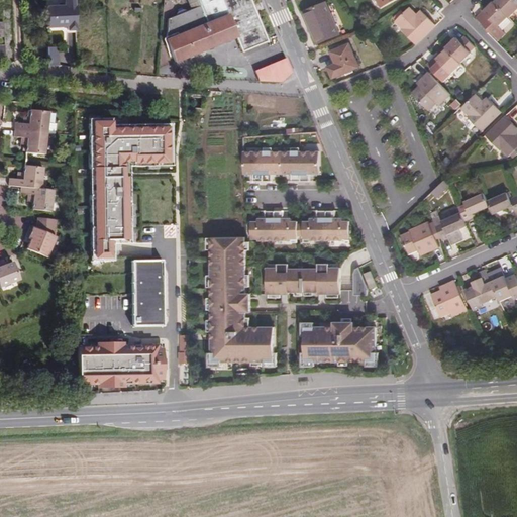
[(63,0),(64,9),(44,10),(44,30),(66,29),(66,33),(75,33),(73,0),(63,0)]
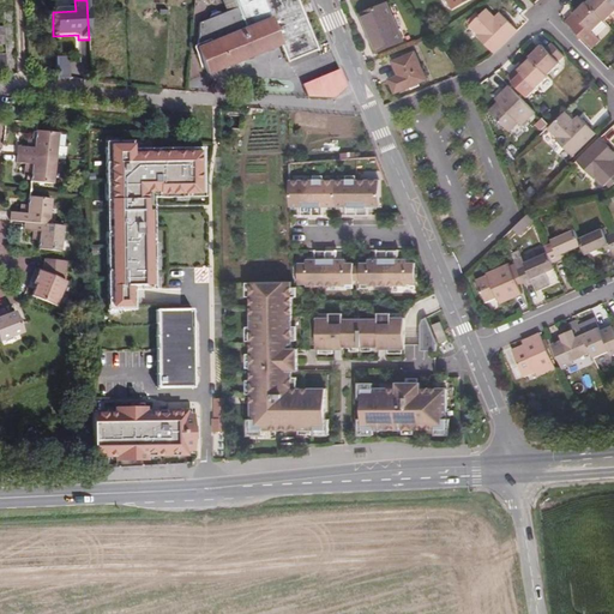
[(319,49),(300,0),(235,0),(238,7),(228,10),(218,13),(217,11),(210,12),(210,14),(197,19),(194,49),(200,61),(204,60),(206,68),(282,43),(289,59),(319,49)]
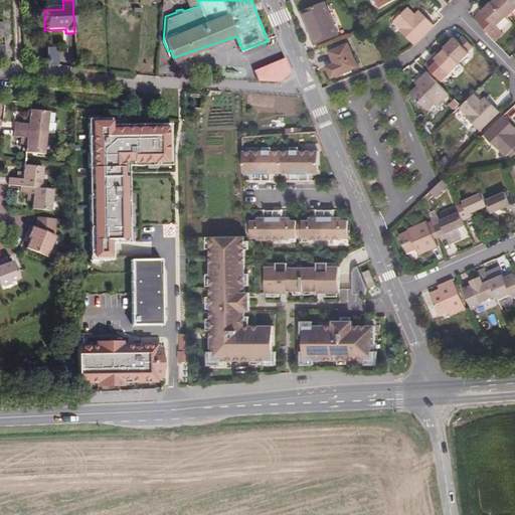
[(188,0),(191,8),(199,6),(197,0),(188,0)]
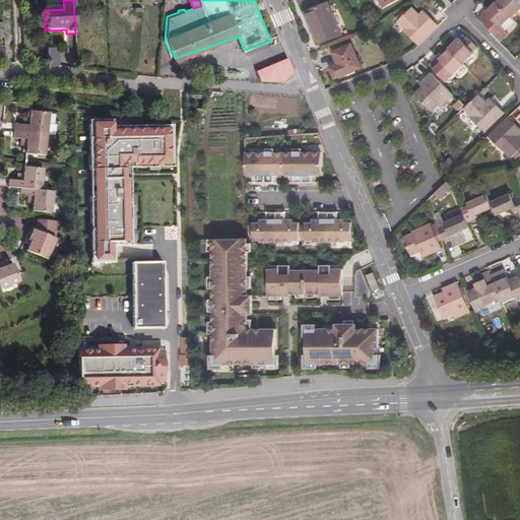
[(378,0),(385,10),(402,0),(378,0)]
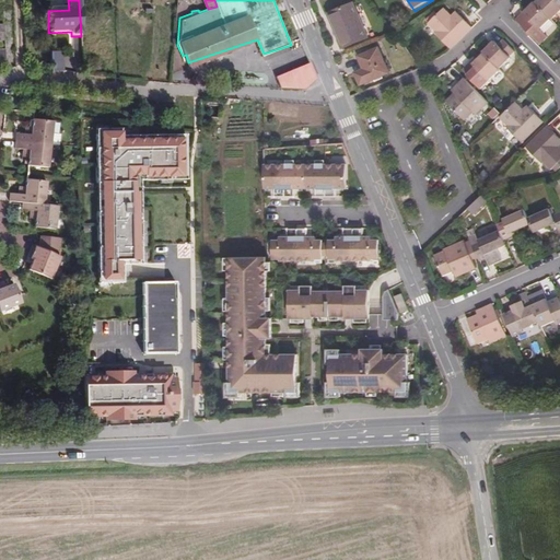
[(559,0),(540,0),(536,4),(551,20),(552,21),(559,13),(559,0)]
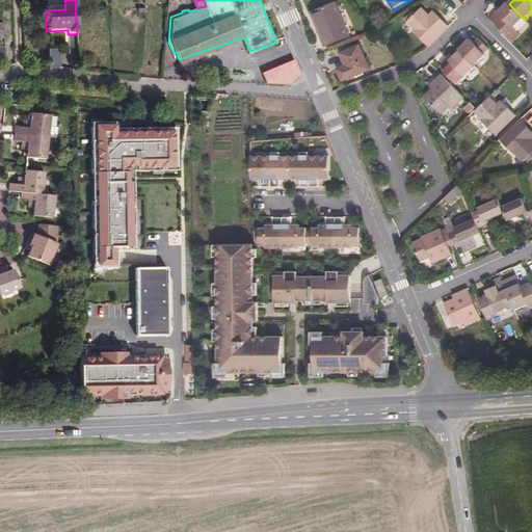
[(323,45),(347,35),(334,2),(314,10),(323,36),(320,37),(323,45)]
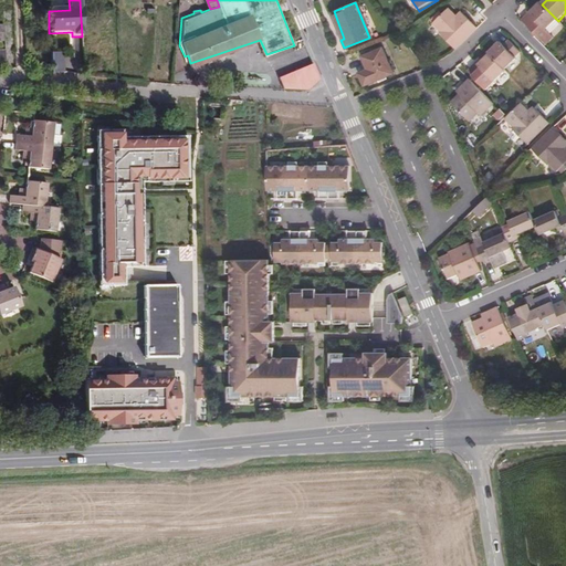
[(542,4),(541,3),(530,13),(533,18),(528,22),(538,34),(544,29),(545,30),(557,20),(542,4)]
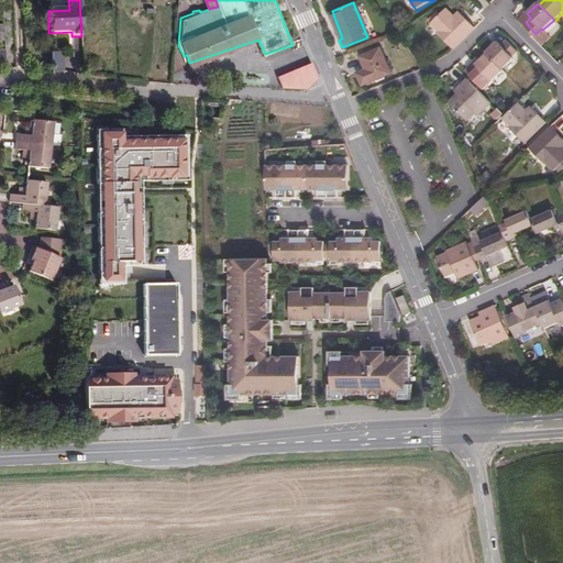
[(460,44),(475,29),(463,17),(459,22),(455,18),(445,10),(439,15),(435,13),(427,20),(438,32),(437,33),(453,50),(460,44)]
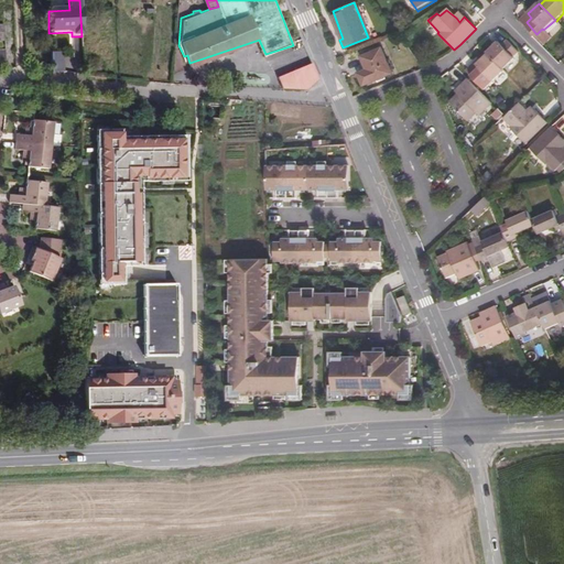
[(50,40),(50,66),(62,67),(61,40),(50,40)]
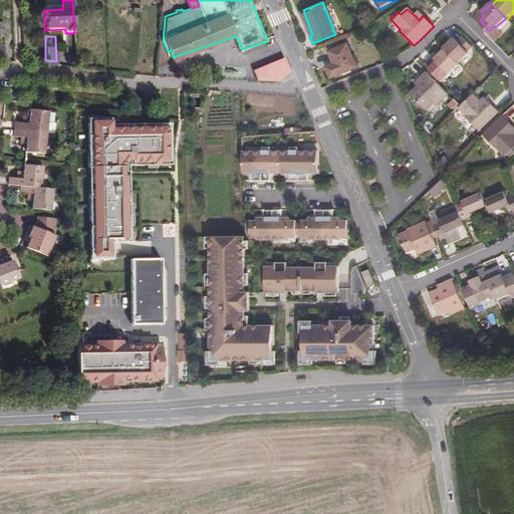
[(454,38),(443,48),(445,49),(458,62),(469,53),(467,51),(472,47),(462,37),(457,40),(454,38)]
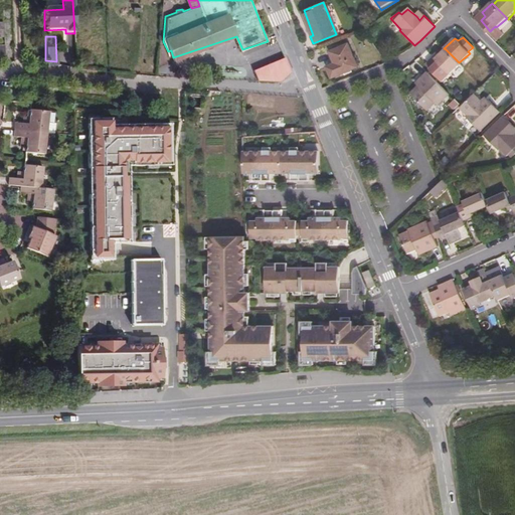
[(328,79),(356,69),(346,45),(327,52),(331,65),(324,68),(328,79)]
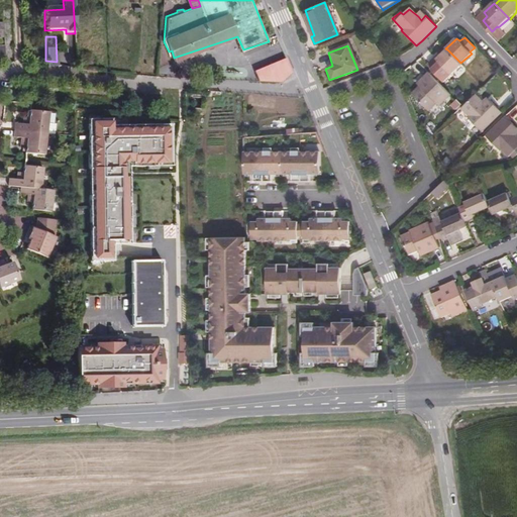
[(460,63),(447,49),(440,56),(437,59),(439,62),(431,69),(443,82),(461,65),(460,63)]
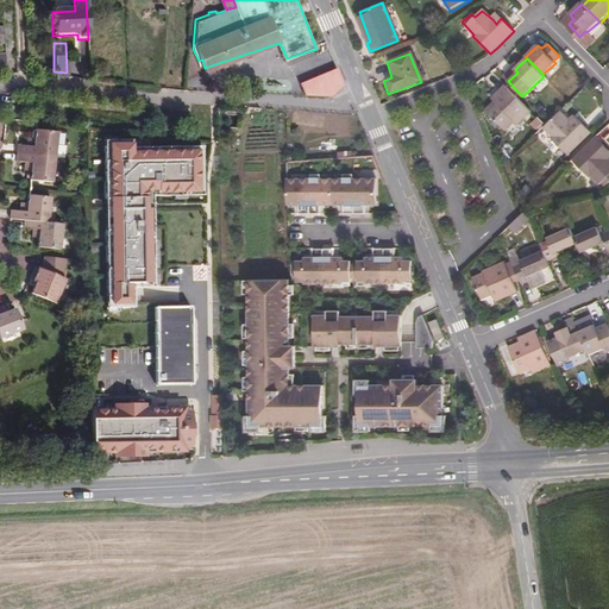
[(503,75),(508,81),(518,73),(515,69),(519,66),(516,63),(503,75)]
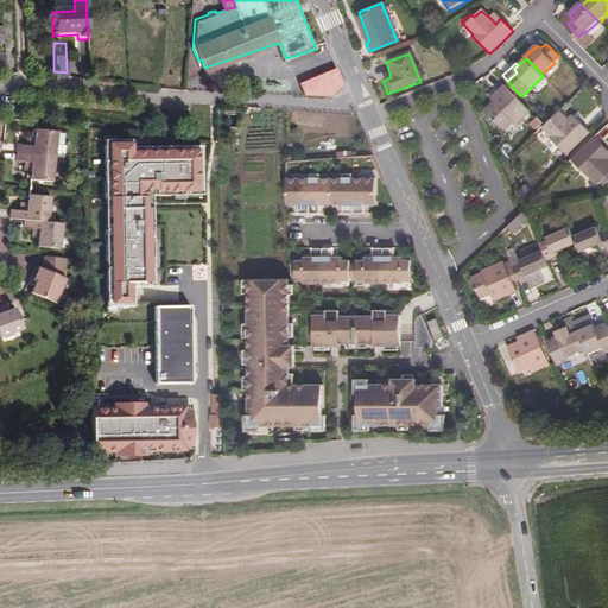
[(331,97),(344,84),(339,69),(299,83),(305,96),(331,97)]
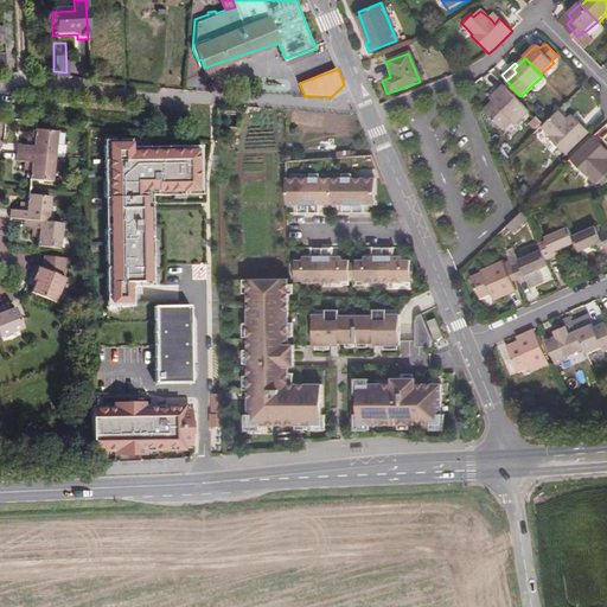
[(499,94),(492,101),(483,110),(502,131),(511,121),(515,125),(529,112),(503,84),(496,90),(499,94)]
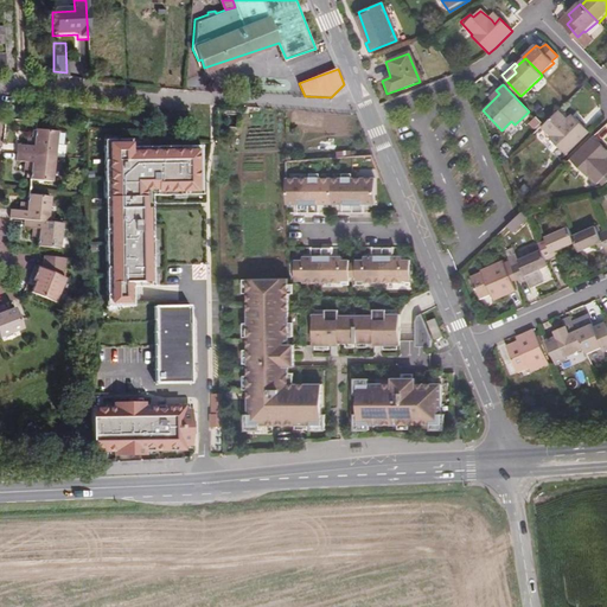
[(489,97),(492,101),(499,94),(496,90),(489,97)]
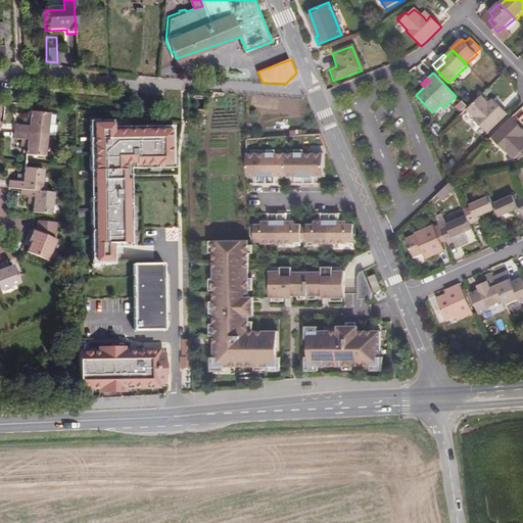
[(471,105),(466,111),(474,120),(473,121),(488,135),(508,116),(496,104),(492,108),(489,105),(481,96),(471,105)]
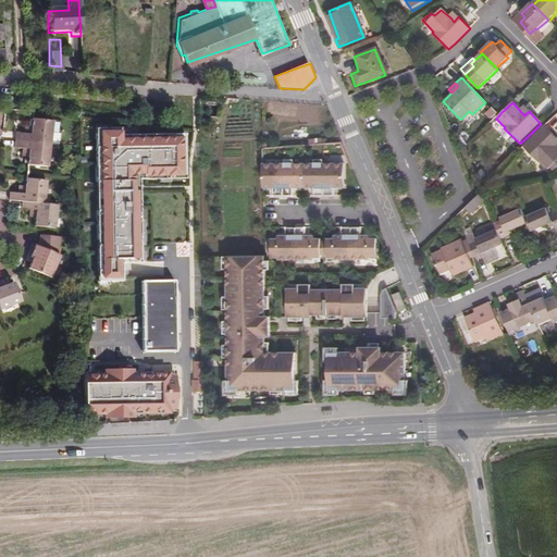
[(23,156),(28,157),(28,161),(27,164),(47,165),(49,145),(57,145),(58,138),(60,139),(61,135),(58,131),(54,131),(54,134),(50,133),(52,121),(49,120),(42,120),(32,119),(32,125),(25,125),(25,134),(16,133),(15,140),(15,148),(22,148),(22,156),(23,156)]
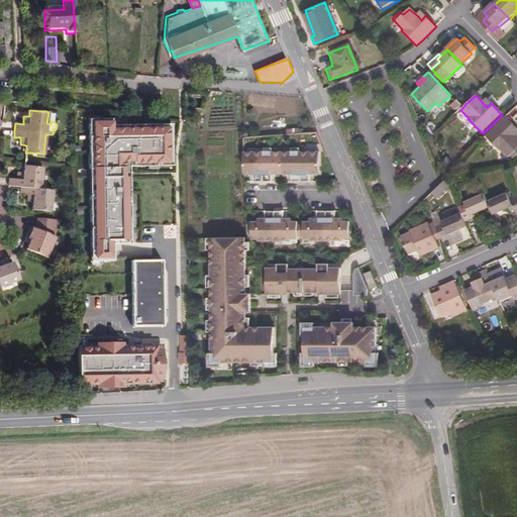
[(88,123),(90,262),(113,261),(113,244),(129,243),(129,184),(121,184),(121,163),(171,163),(170,124),(126,124),(126,127),(112,127),(112,118),(92,118),(93,123),(88,123)]
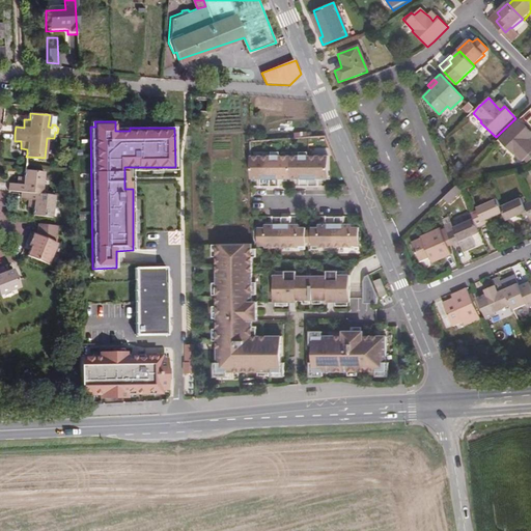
[(530,134),(520,122),(500,142),(514,158),(515,157),(524,165),(526,162),(530,165),(530,163),(530,141),(528,138),(530,135),(530,134)]
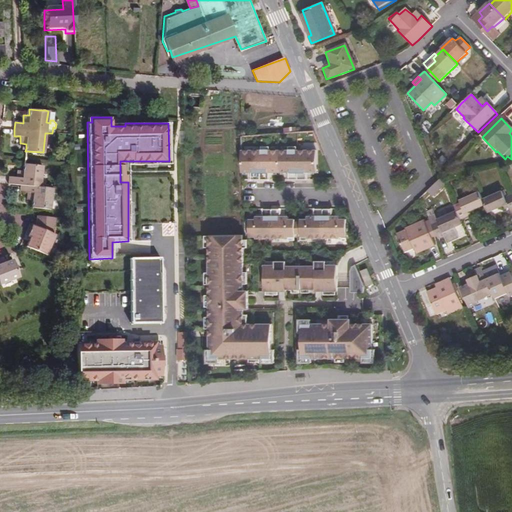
[(261,150),(241,151),(242,172),(253,172),(253,180),(261,180),(261,150)]
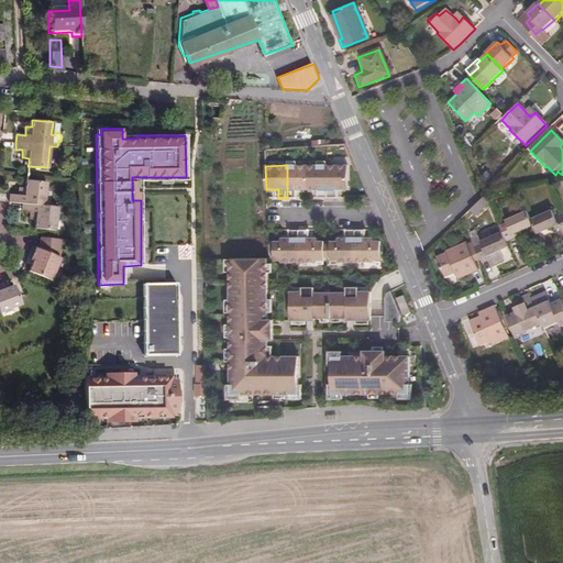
[(307,165),(287,165),(287,198),(298,198),(298,189),(308,189),(307,165)]
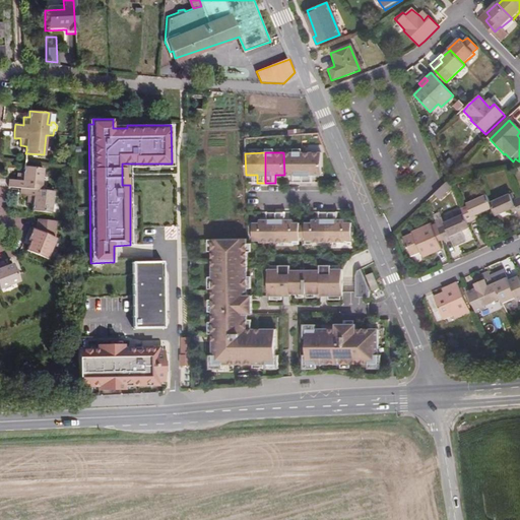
[(303,152),(283,152),(284,175),(296,175),(296,183),(303,183),(303,152)]
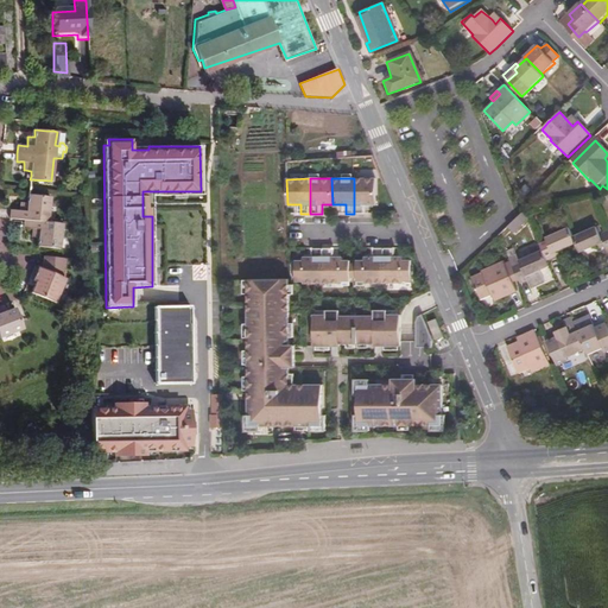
[(377,178),(354,178),(354,214),(367,214),(367,204),(377,204),(377,178)]
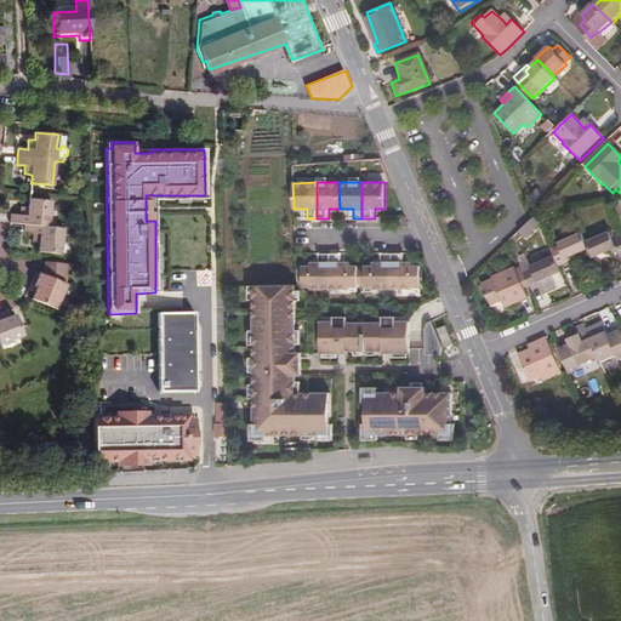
[(28,208),(21,208),(20,214),(11,214),(10,223),(26,224),(24,232),(33,233),(33,240),(40,241),(39,250),(61,252),(63,228),(47,227),(50,203),(28,200),(28,208)]
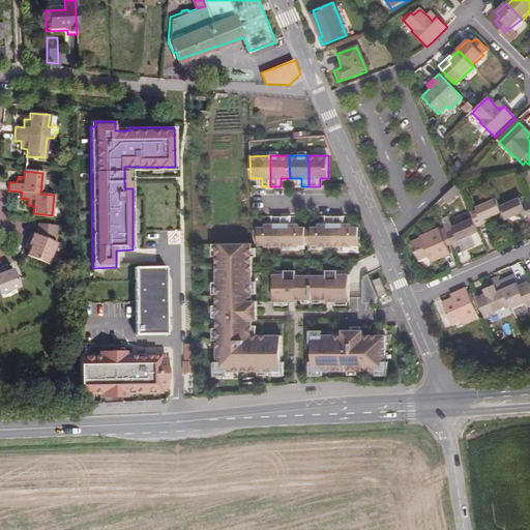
[(455,184),(442,196),(447,202),(461,190),(455,184)]
